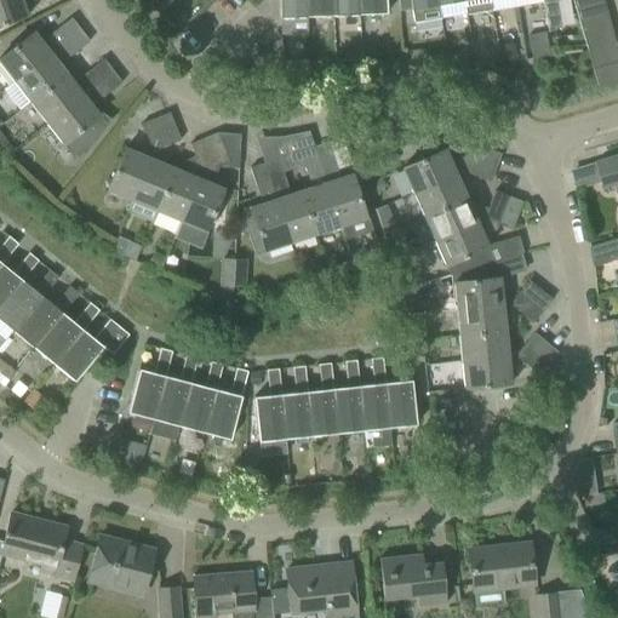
[(0,0),(0,24),(30,13),(26,3),(32,0),(0,0)]
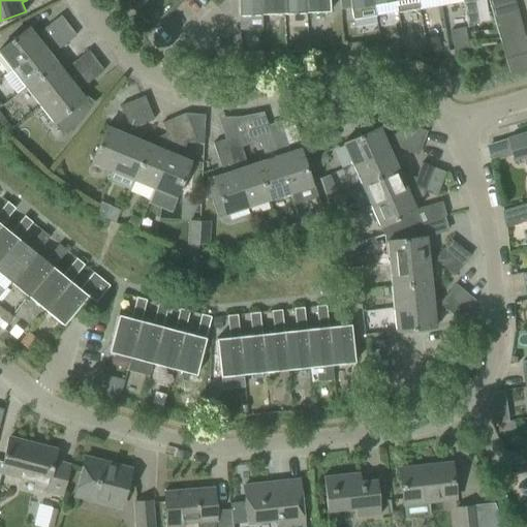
[(239,0),(241,14),(262,13),(261,0),(239,0)]
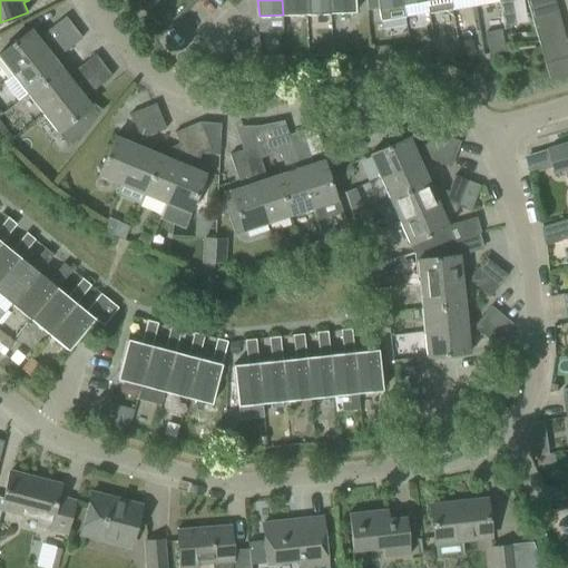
[(282,0),(283,15),(307,13),(306,0),(282,0)]
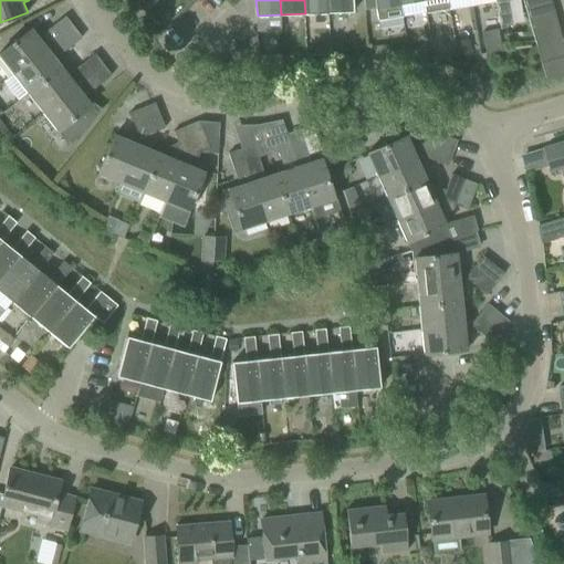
[(304,0),(305,13),(330,12),(329,0),(304,0)]
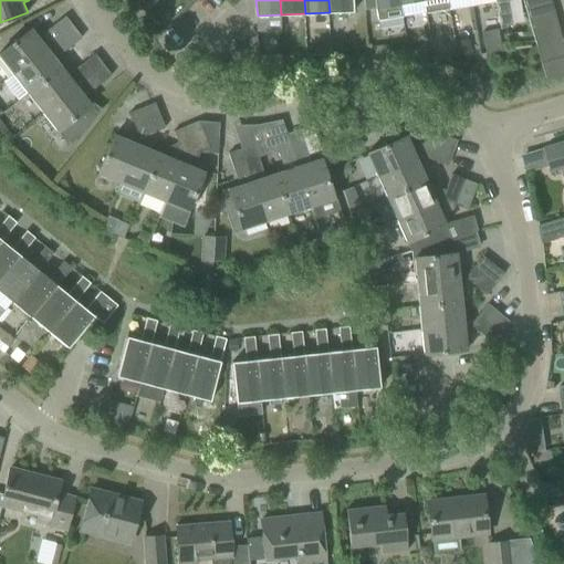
[(329,0),(330,12),(354,11),(353,0),(329,0)]
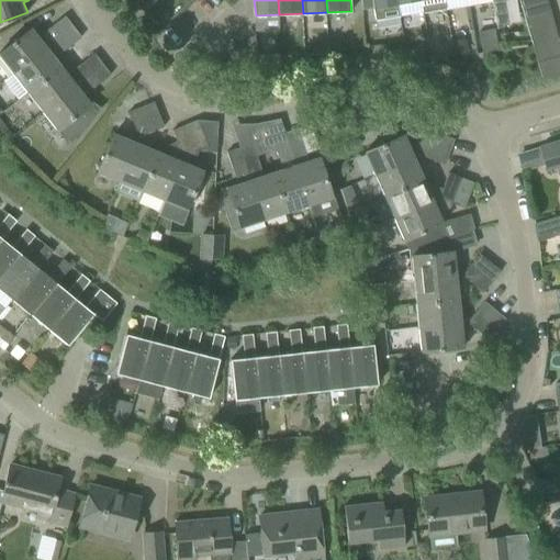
[(365,0),(367,9),(377,8),(379,19),(403,14),(401,3),(399,3),(398,0),(365,0)]
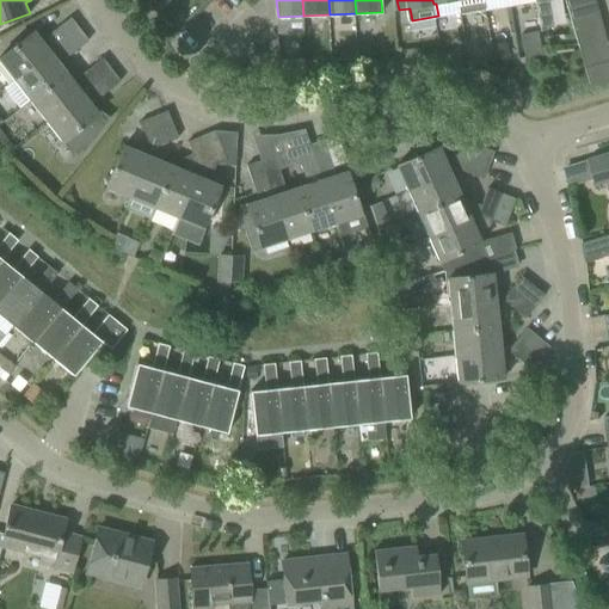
[(432,0),(434,4),(436,4),(438,16),(461,12),(459,0),(432,0)]
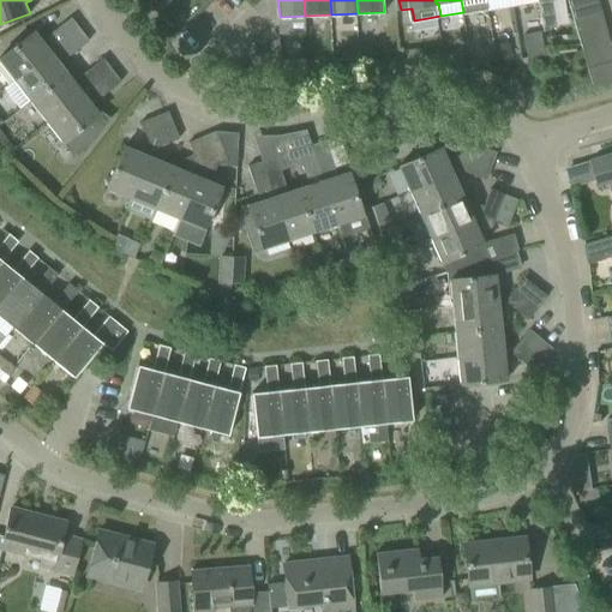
[(461,0),(463,12),(489,7),(487,0),(461,0)]
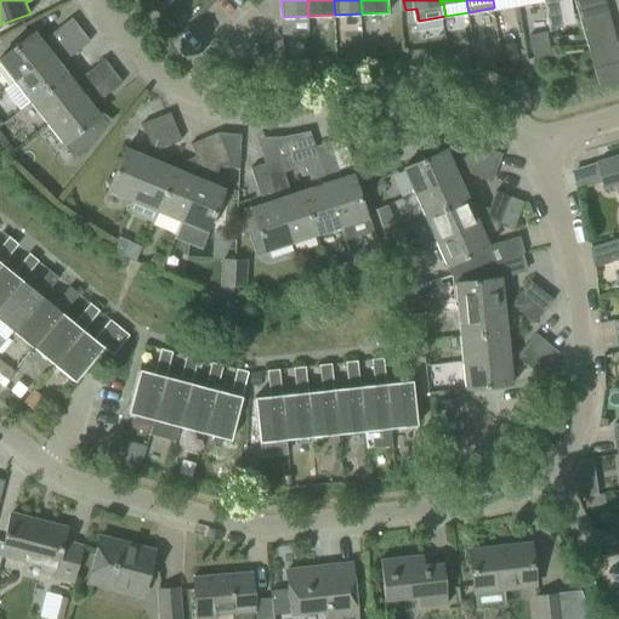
[(585,0),(577,3),(581,20),(609,11),(607,0),(585,0)]
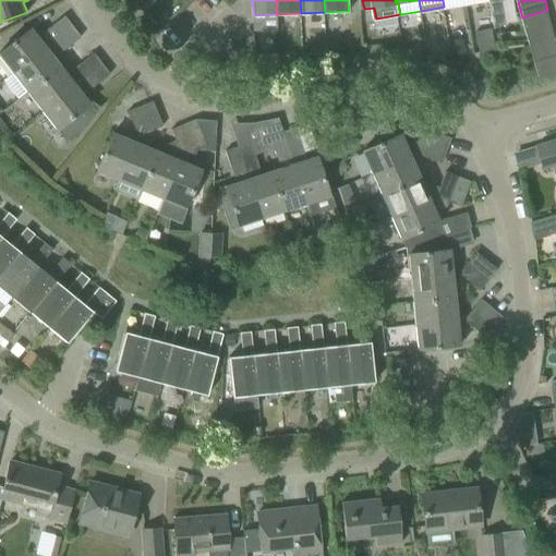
[(522,17),(527,32),(552,24),(547,10),(522,17)]
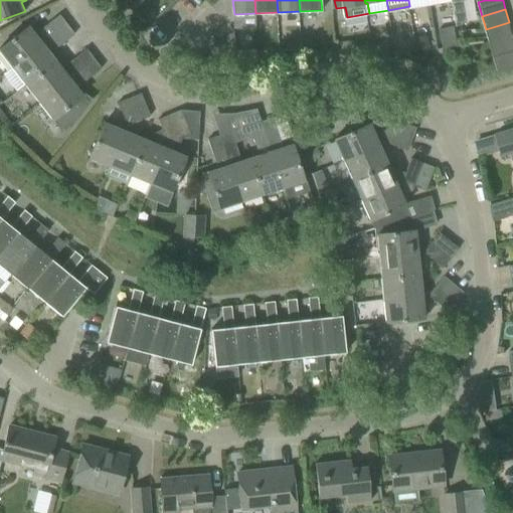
[(0,47),(0,50),(13,67),(68,23),(60,14),(36,33),(30,25),(0,47)]
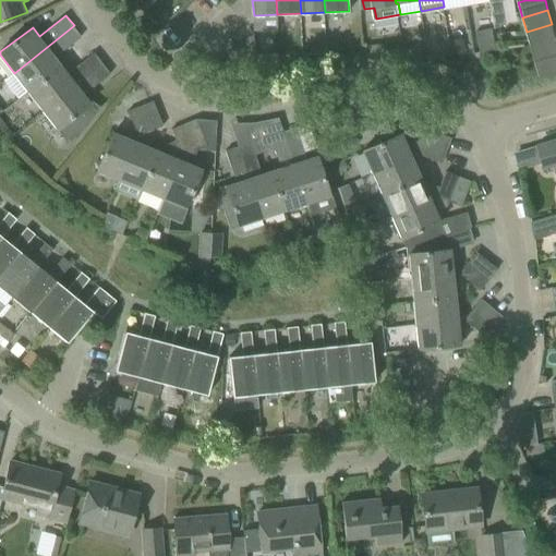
[(527,32),(531,46),(555,39),(555,35),(552,24),(527,32)]
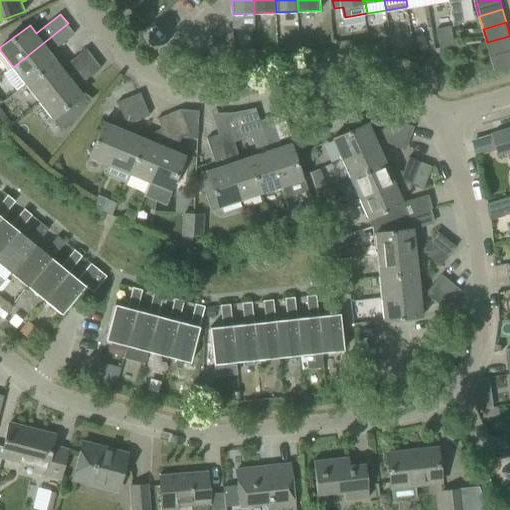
[(17,90),(26,84),(57,59),(51,52),(75,33),(68,23),(13,67),(4,73),(17,90)]
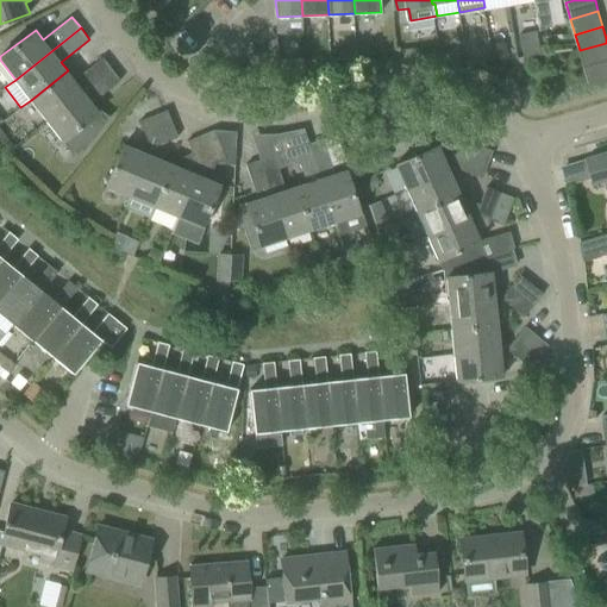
[(506,41),(492,43),(495,58),(508,55),(506,41)]
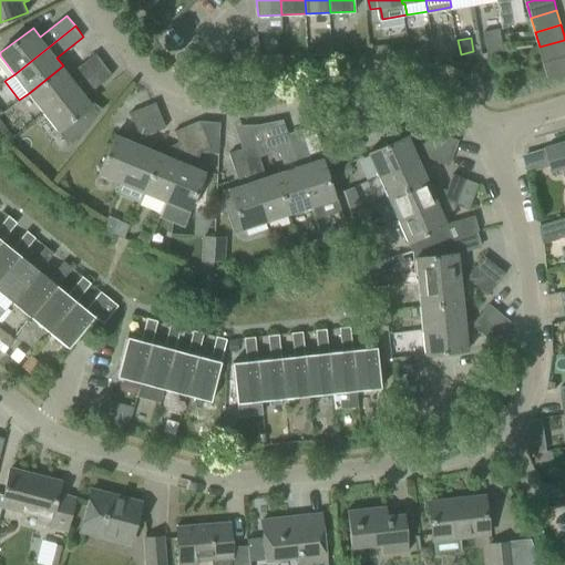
[(540,47),(544,62),(564,55),(564,40),(540,47)]
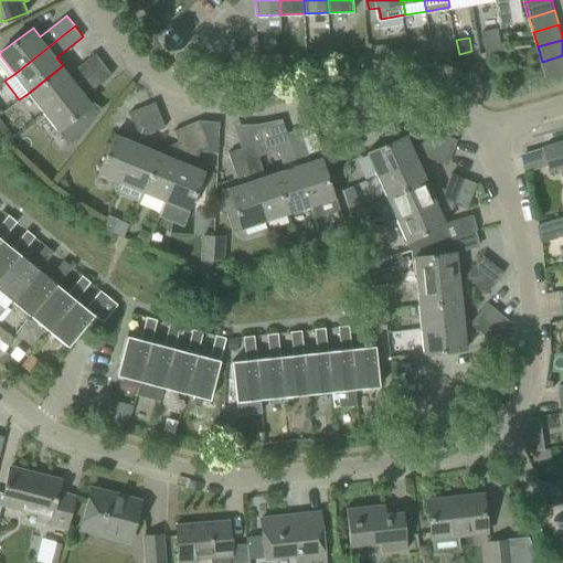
[(29,93),(43,112),(104,63),(96,53),(70,74),(63,65),(29,93)]
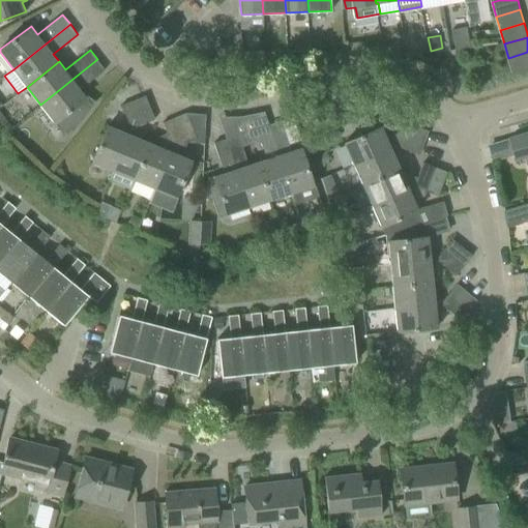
[(251,51),(251,62),(265,62),(266,61),(265,50),(251,51)]
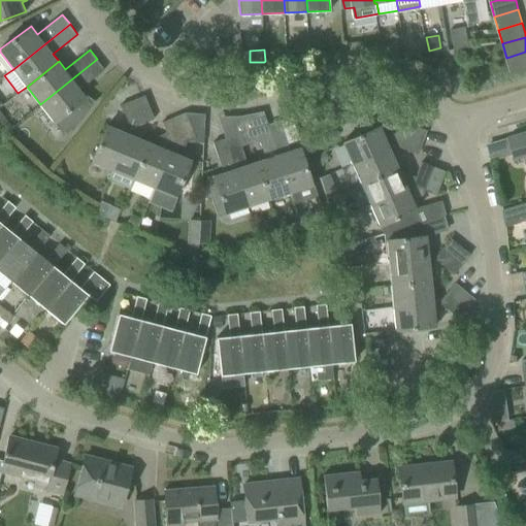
[(525,52),(506,58),(511,73),(525,68),(525,52)]
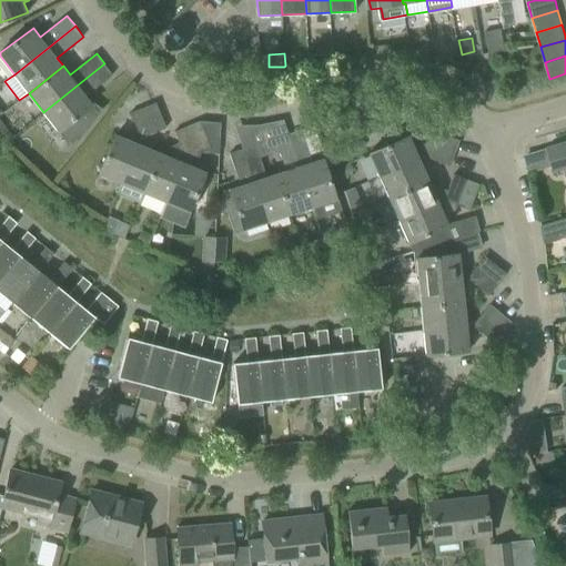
[(104,63),(43,112),(69,144),(86,131),(104,108),(103,107),(102,108),(94,101),(92,102),(87,95),(113,74),(104,63)]
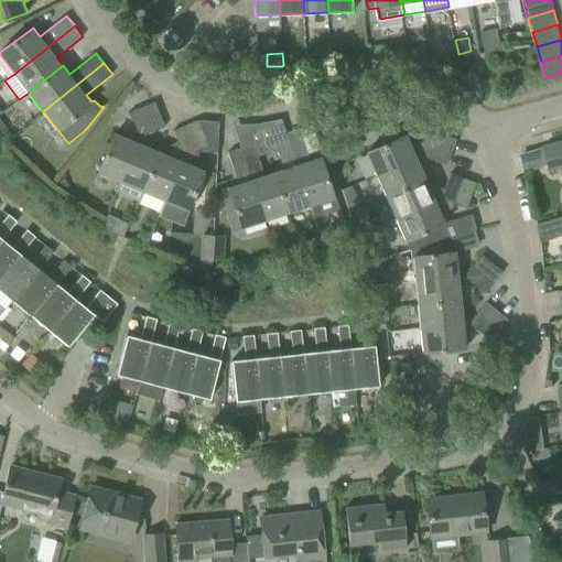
[(134,123),(160,114),(155,101),(130,111),(134,123)]
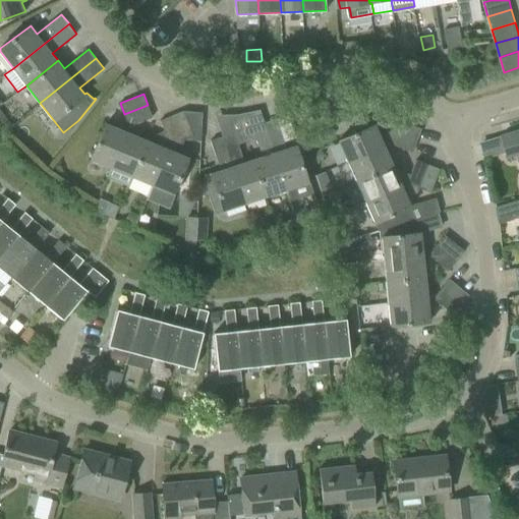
[(112,168),(132,176),(148,139),(136,135),(132,125),(153,116),(148,105),(124,114),(128,124),(129,126),(112,168)]
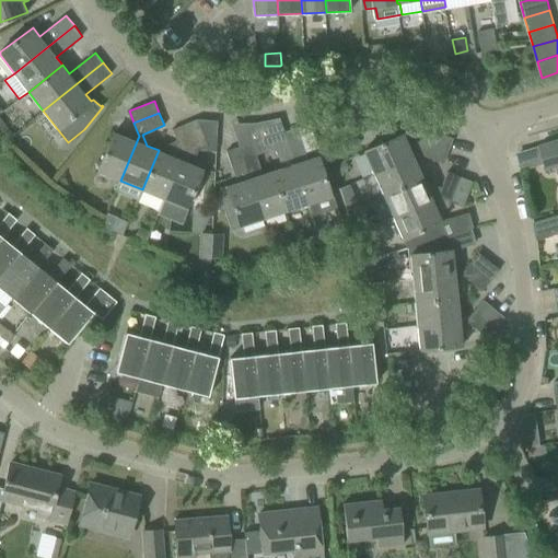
[(0,132),(4,139),(13,134),(0,115),(0,132)]
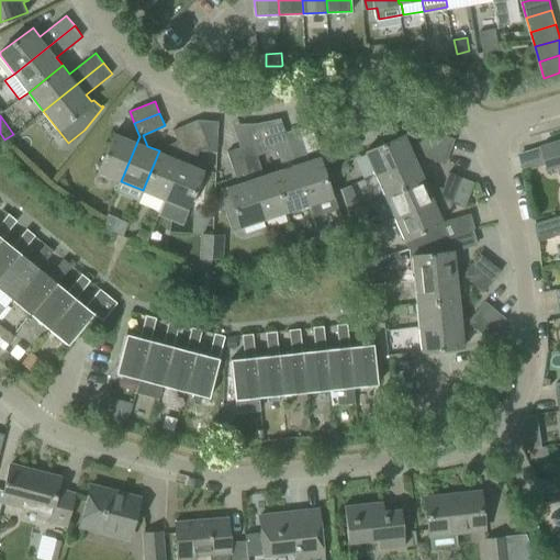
[(186,124),(197,149),(209,144),(199,119),(186,124)]
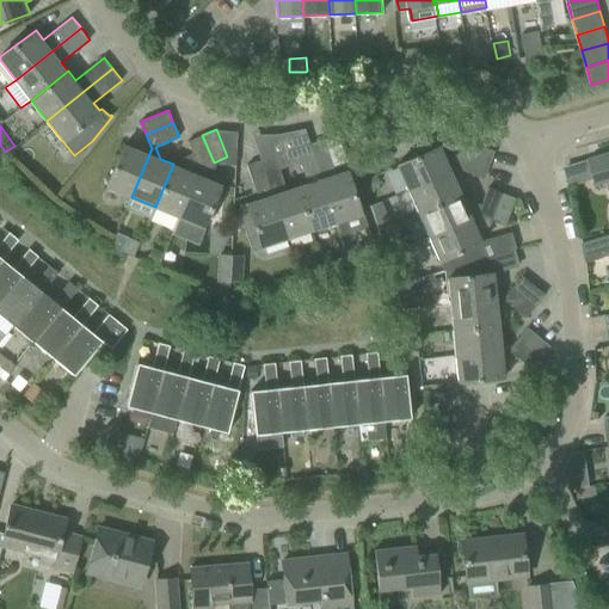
[(155,207),(179,217),(198,167),(214,162),(202,135),(189,141),(198,165),(188,170),(173,164),(155,207)]
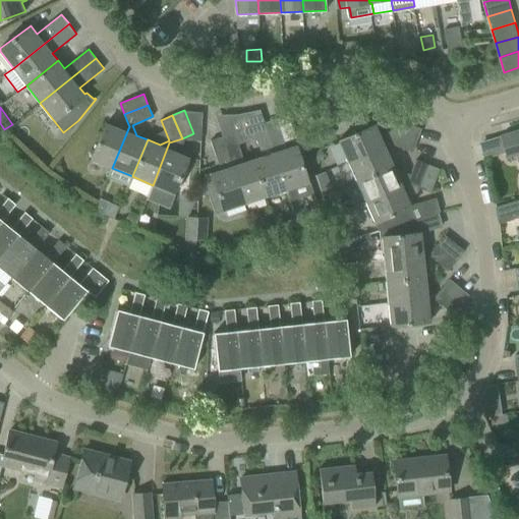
[(277,118),(264,122),(286,190),(308,182),(296,145),(287,148),(277,118)]
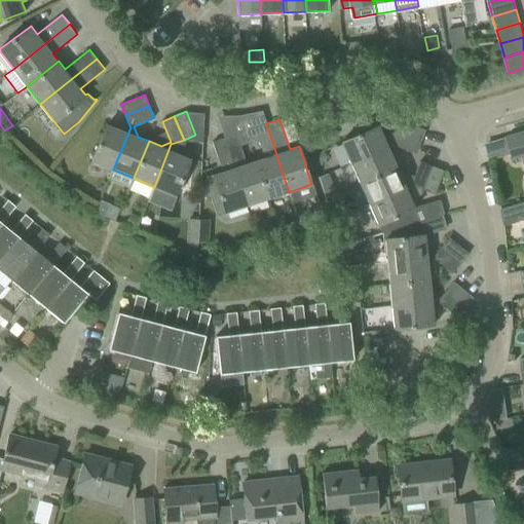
[(398,133),(421,143),(426,129),(403,120),(398,133)]
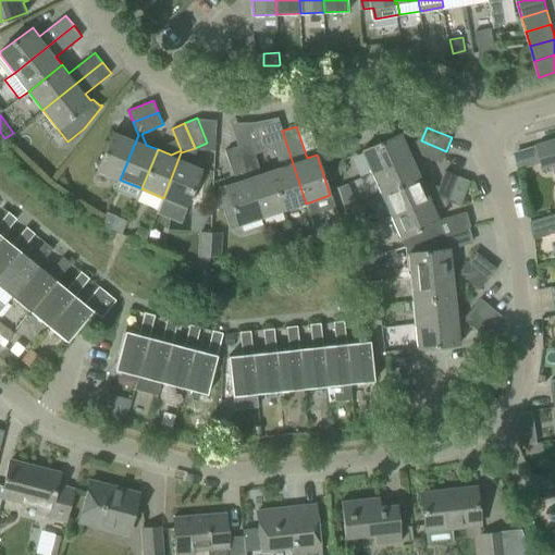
[(98,171),(120,180),(138,135),(137,133),(127,136),(114,131),(98,171)]
